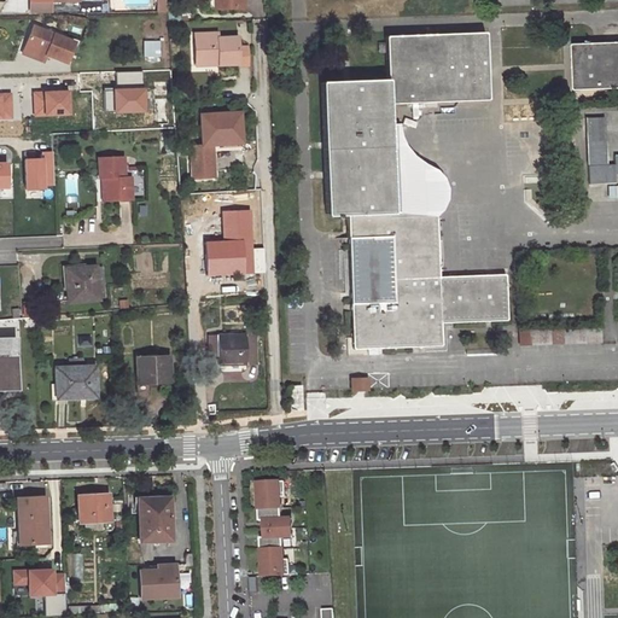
[(74,44),(33,27),(24,50),(45,58),(46,56),(66,63),(74,44)]
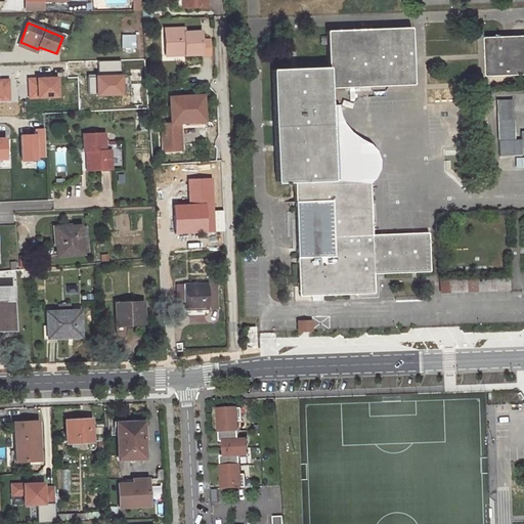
[(338,104),(332,104),(331,87),(412,84),(413,82),(411,29),(410,28),(330,31),(326,32),(329,68),(274,70),(272,72),(276,181),(278,183),(295,182),(300,293),(301,296),(374,294),(375,292),(375,273),(428,272),(430,269),(429,234),(428,232),(373,234),(370,180),(369,178),(340,179),(340,169),(358,139),(347,129),(340,118),(338,104)]
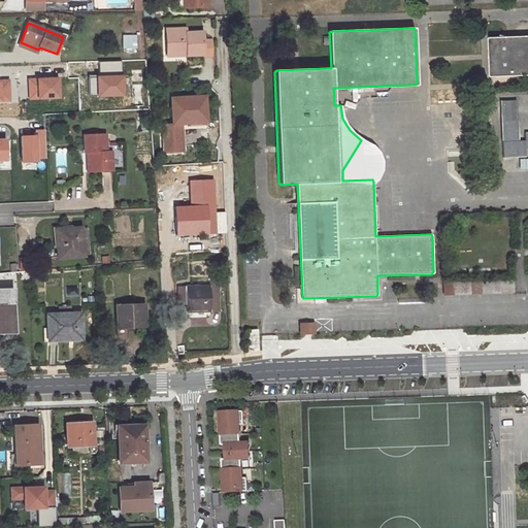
[(185,56),(203,56),(203,58),(212,57),(212,42),(203,42),(203,33),(186,33),(186,29),(165,29),(165,52),(185,52),(185,56)]
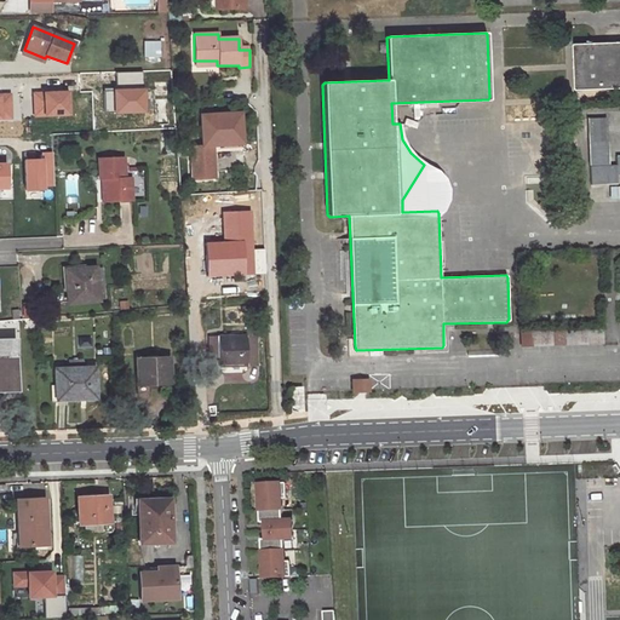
[(144,57),(161,57),(161,41),(144,40),(144,57)]
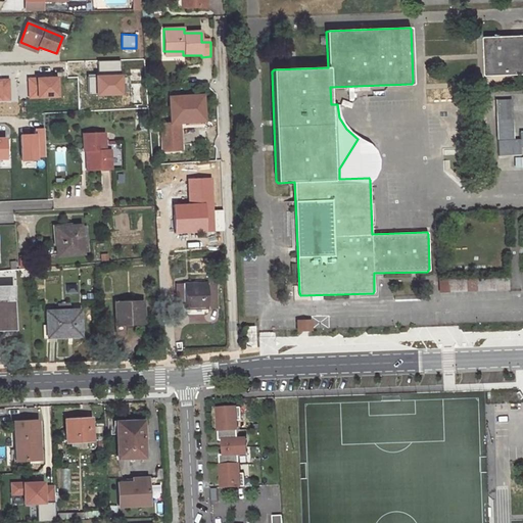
[(522,34),(487,36),(485,37),(486,73),(488,75),(522,73),(522,34)]
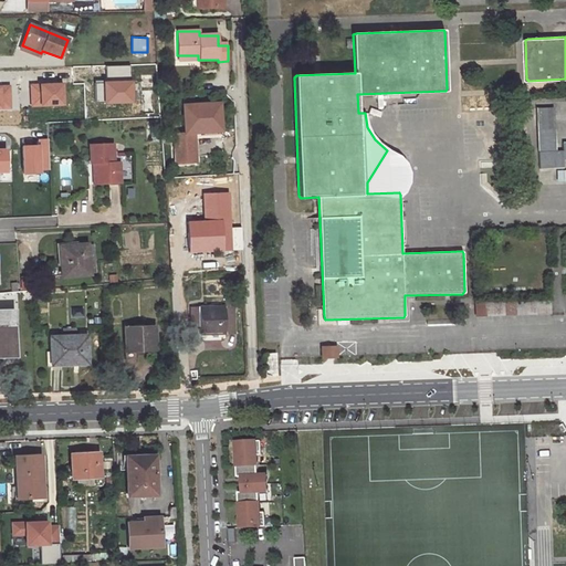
[(41,53),(22,45),(20,49),(40,56),(41,53)]
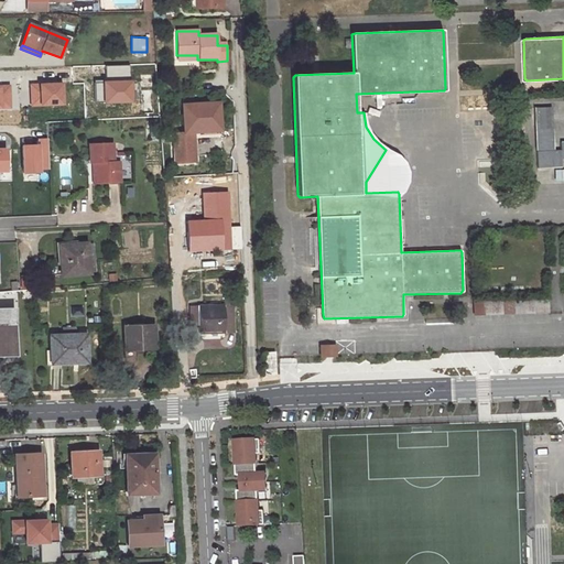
[(195,131),(220,130),(218,101),(182,105),(184,132),(173,132),(174,160),(196,160),(195,131)]
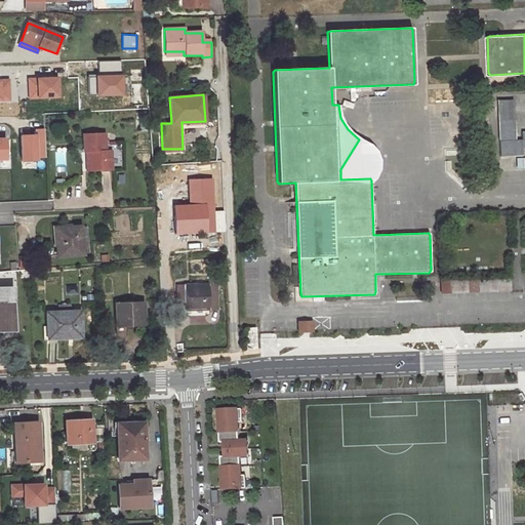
[(497,99),(499,156),(523,155),(523,148),(524,147),(524,130),(517,131),(516,98),(497,99)]
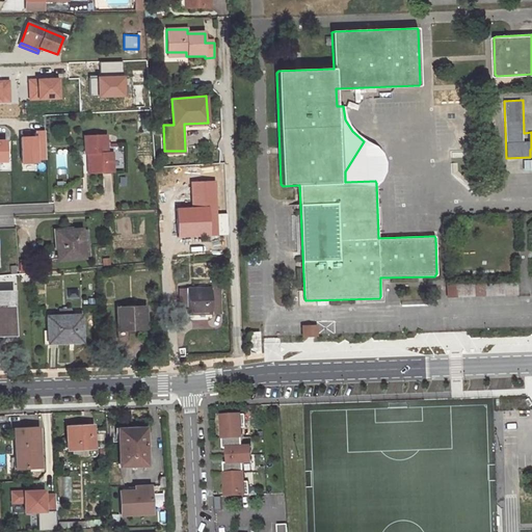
[(20,134),(21,161),(47,160),(45,132),(20,134)]
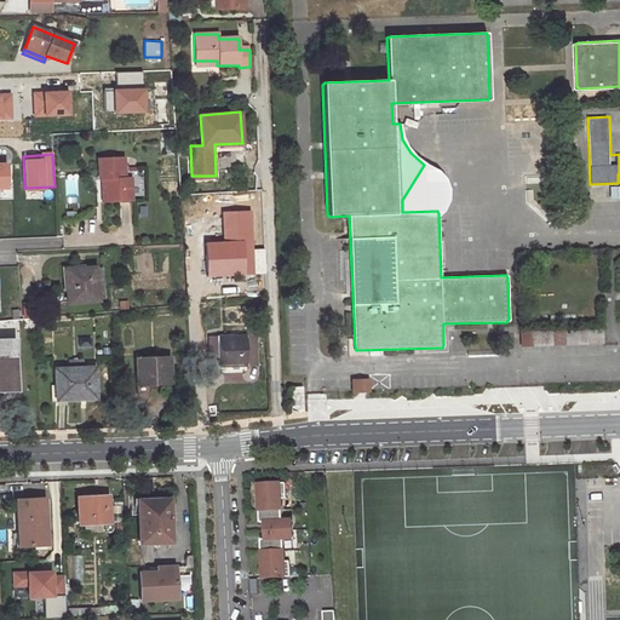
[(105,178),(107,201),(132,200),(131,177),(125,177),(125,158),(99,159),(101,178),(103,178),(105,178)]
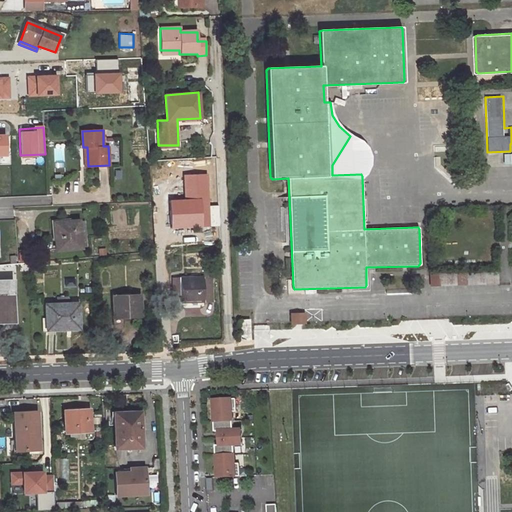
[(360,141),(350,136),(332,165),(332,175),(361,174),(364,174),(369,165),(369,156),(366,147),(360,141)]
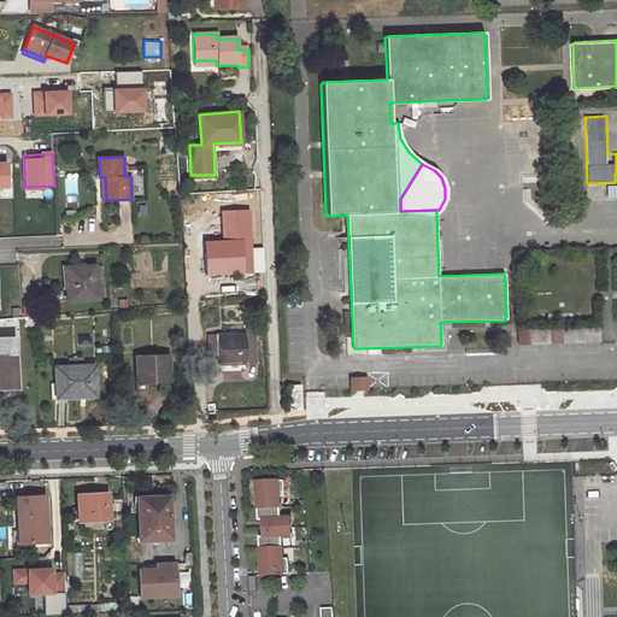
[(100,265),(65,269),(68,301),(103,298),(100,265)]
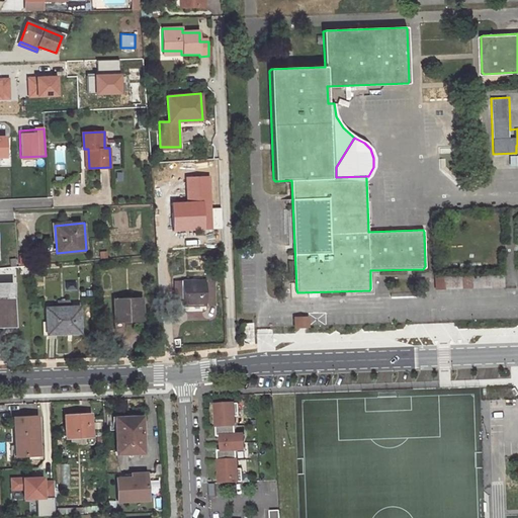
[(206,279),(182,280),(182,306),(216,305),(214,272),(205,272),(206,279)]
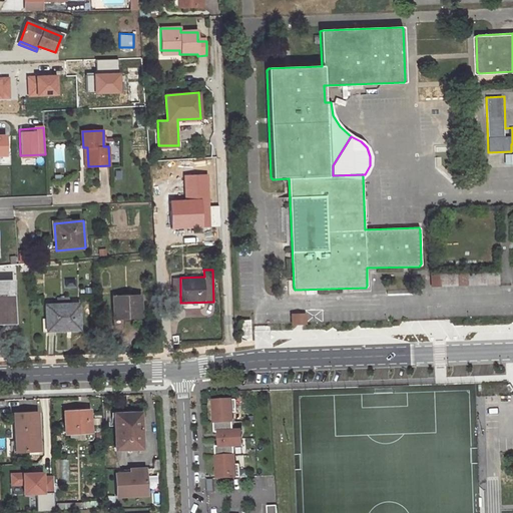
[(12,284),(0,283),(0,320),(13,320),(12,284)]
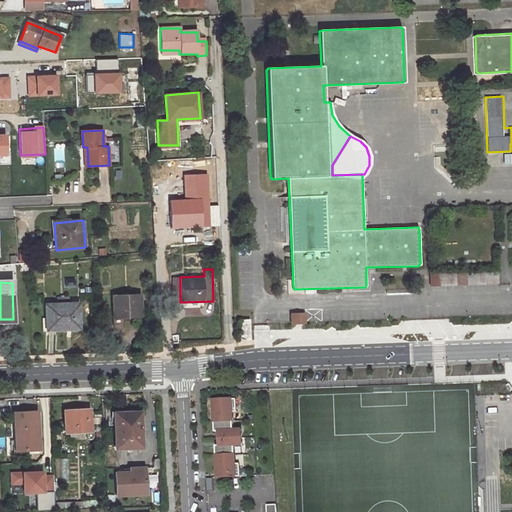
[(140,296),(113,297),(114,316),(140,315),(140,296)]
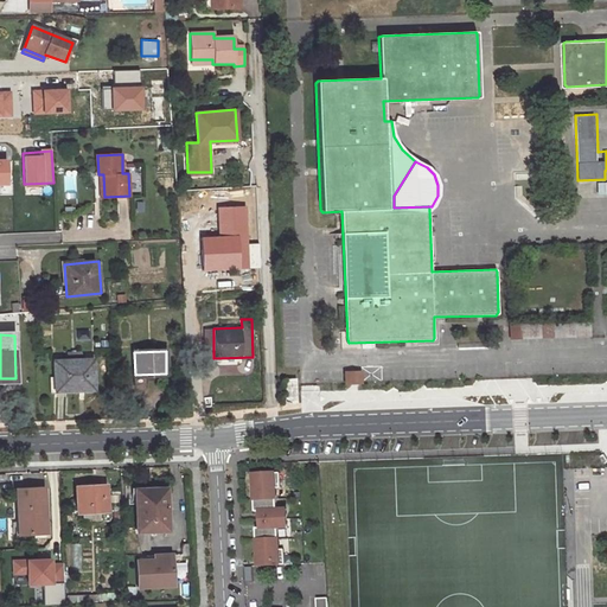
[(94,359),(53,360),(55,391),(95,390),(94,359)]
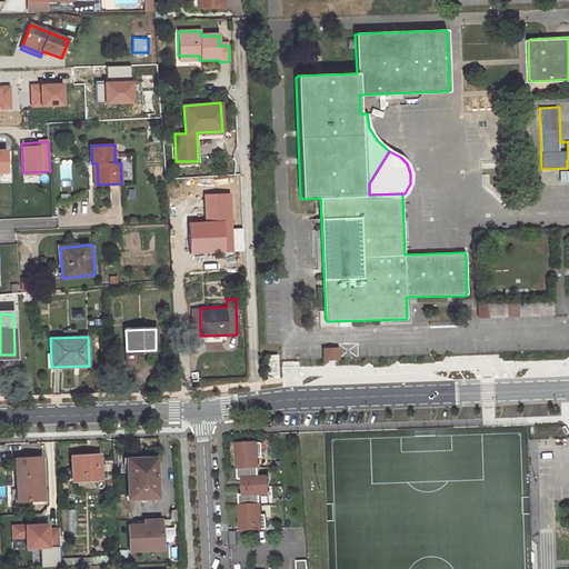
[(325,349),(325,360),(345,359),(343,348),(325,349)]
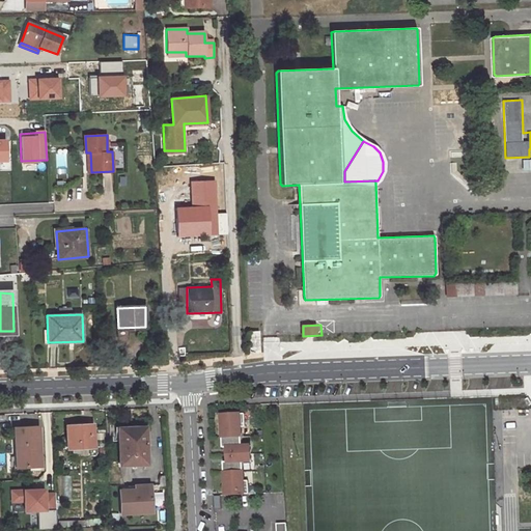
[(259,331),(248,331),(249,353),(259,353),(259,338),(259,331)]
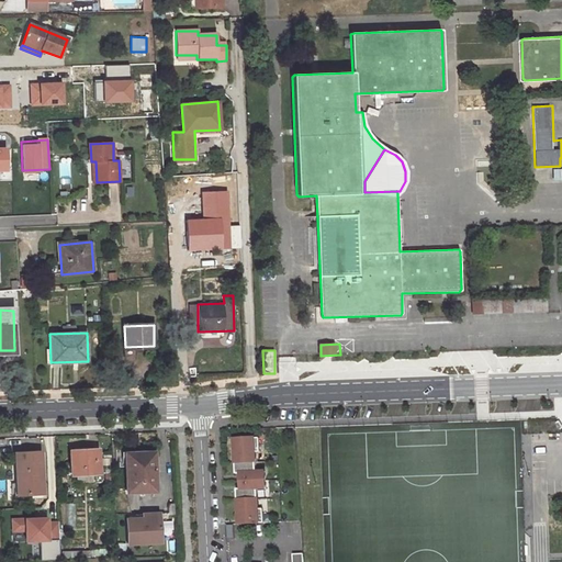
[(259,438),(234,439),(236,474),(240,474),(242,489),(237,490),(239,525),(263,523),(262,509),(259,509),(258,490),(266,489),(265,472),(257,472),(256,452),(260,452),(259,438)]
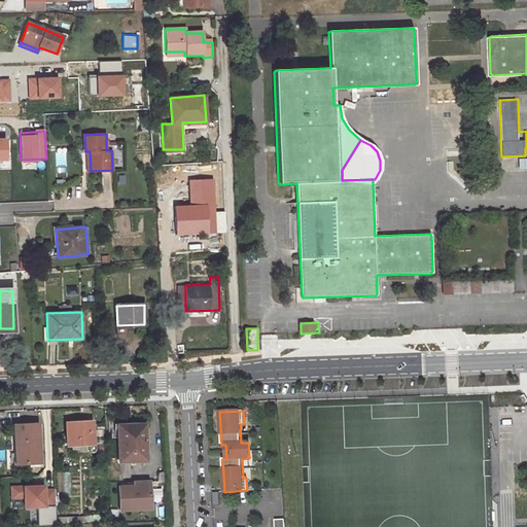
[(93,421),(66,422),(67,446),(94,444),(93,421)]
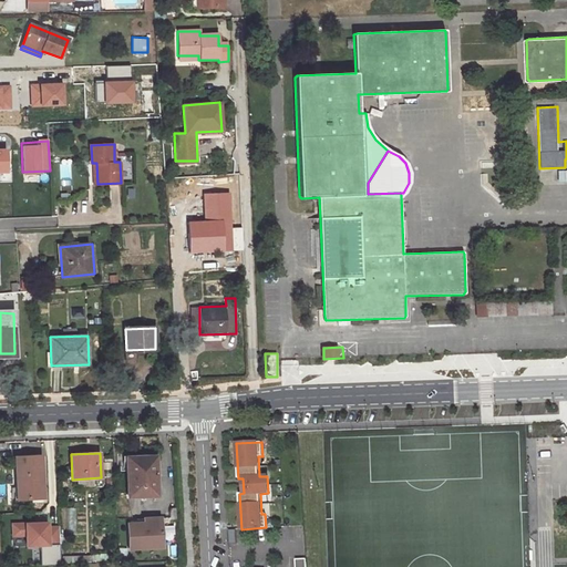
[(41,456),(17,457),(19,498),(43,497),(41,456)]
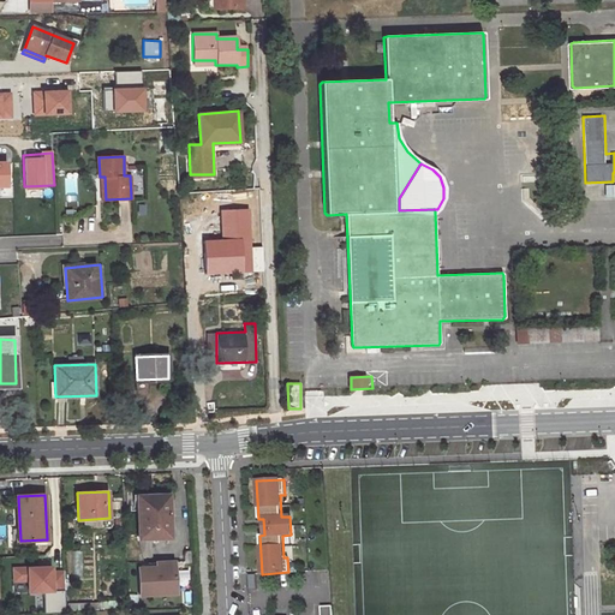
[(139,535),(168,535),(167,497),(138,499),(138,511),(127,511),(129,535),(139,533),(139,535)]
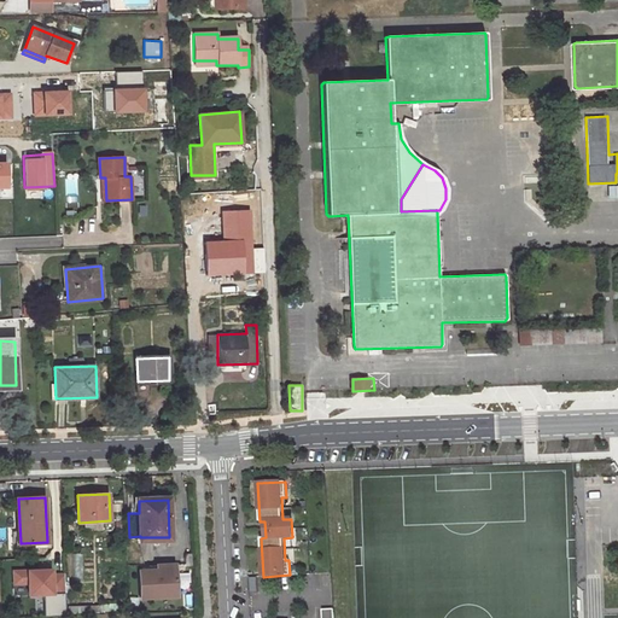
[(54,573),(53,566),(12,569),(13,592),(27,592),(27,596),(65,594),(64,572),(54,573)]
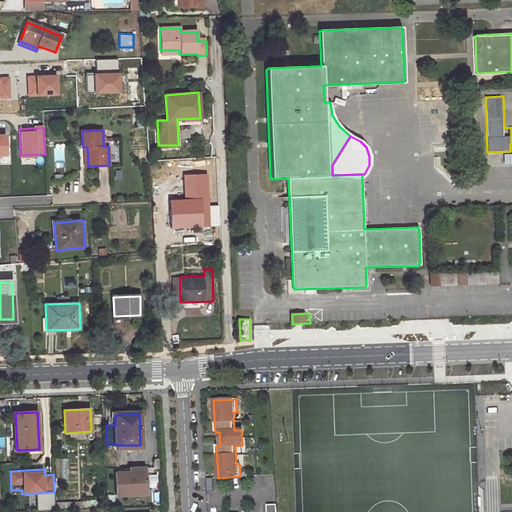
[(118,496),(147,494),(146,472),(131,472),(117,473),(118,496)]
